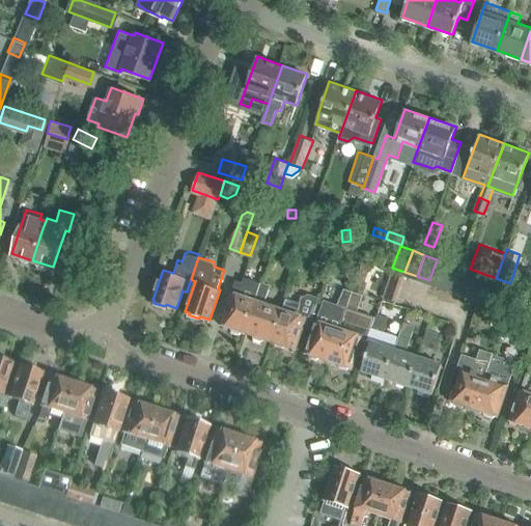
[(449,264),(437,259),(429,280),(442,285),(449,264)]
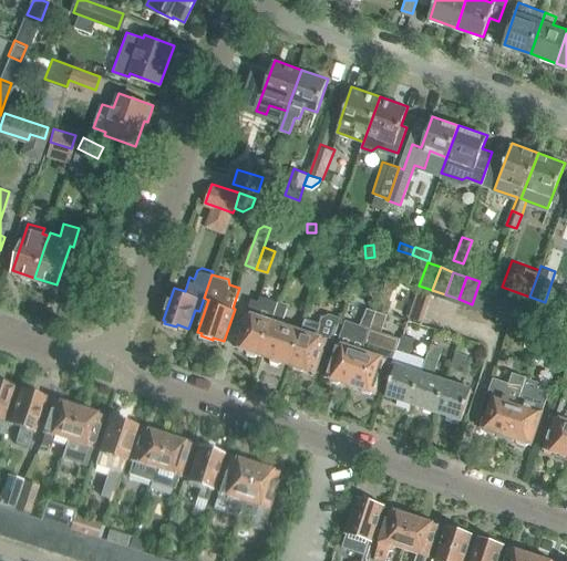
[(480,281),(472,304),(485,309),(493,286),(480,281)]
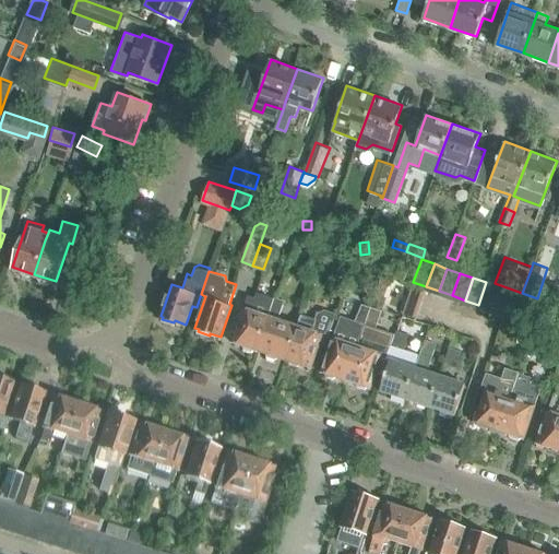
[(498,286),(486,282),(478,305),(490,309),(498,286)]
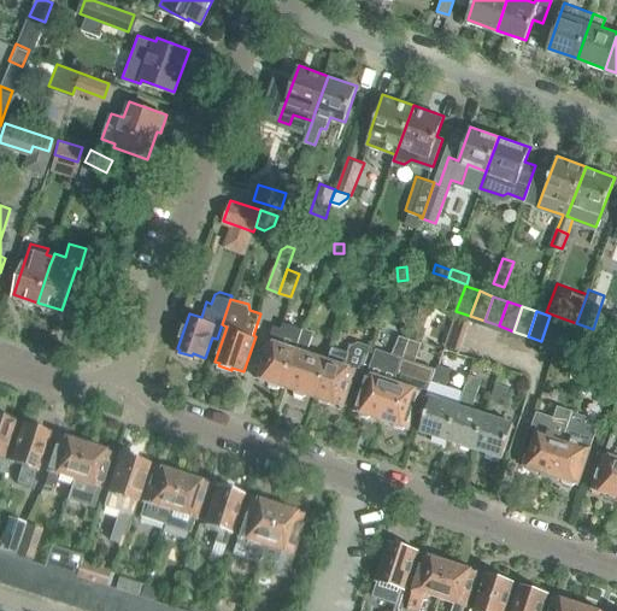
[(550,316),(541,341),(554,346),(564,321),(550,316)]
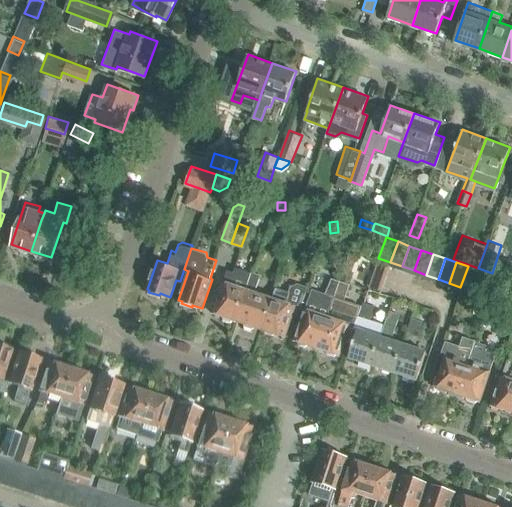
[(230,319),(233,317),(236,319),(252,272),(234,266),(232,271),(226,270),(213,311),(223,314),(224,316),(230,319)]
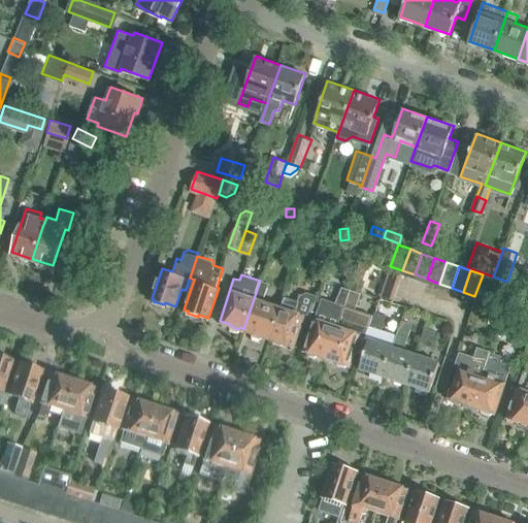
[(260,281),(243,329),(270,337),(281,305),(262,299),(268,282),(260,280),(260,281)]
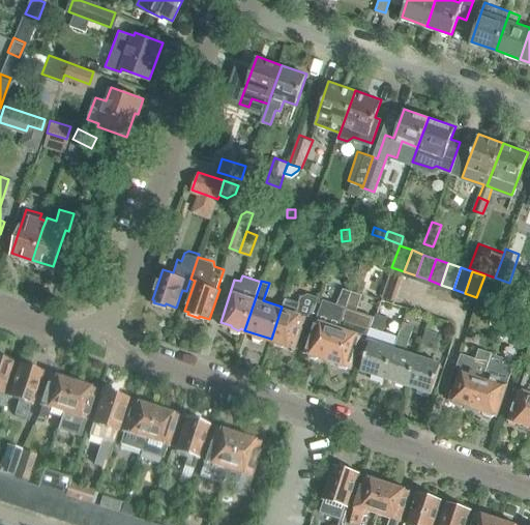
[(306,350),(329,357),(352,288),(334,282),(325,312),(332,314),(329,323),(317,319),(306,350)]
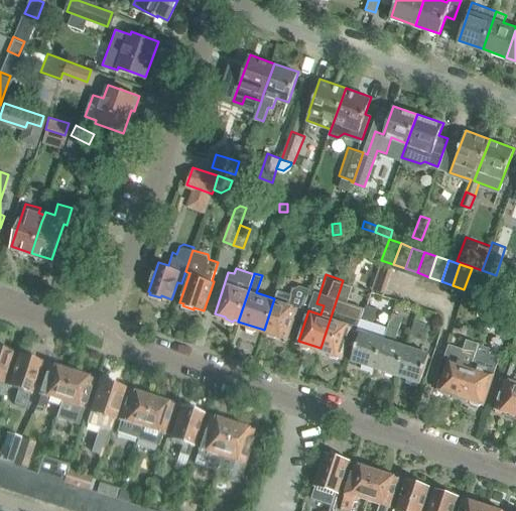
[(343,280),(320,348),(343,355),(347,342),(351,343),(363,305),(348,300),(353,284),(343,280)]
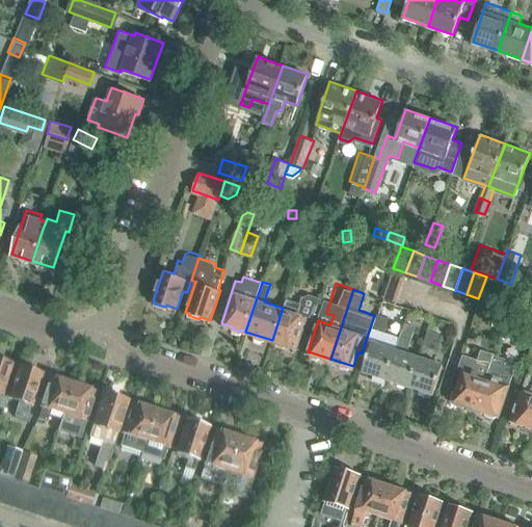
[(272,340),(274,341),(276,343),(283,346),(285,344),(296,348),(307,317),(312,319),(320,297),(310,293),(302,297),(301,301),(287,296),(283,308),(272,340)]
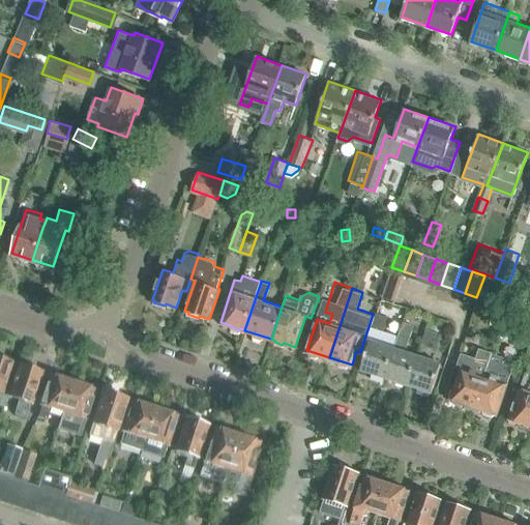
[(393,346),(398,333),(383,329),(388,316),(375,312),(366,339),(370,340),(360,367),(384,375),(393,346)]
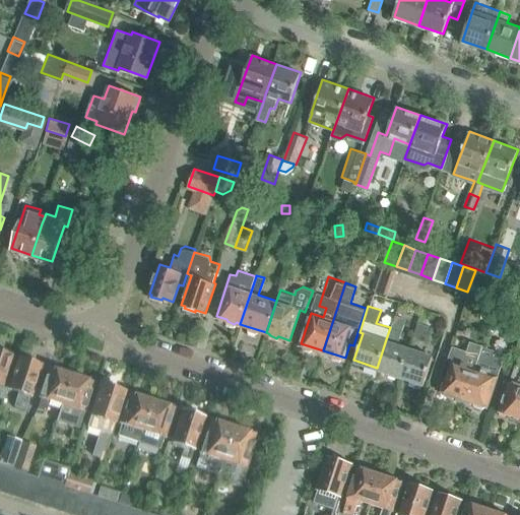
[(395,314),(390,327),(386,339),(377,368),(399,376),(409,347),(397,343),(406,317),(395,314)]
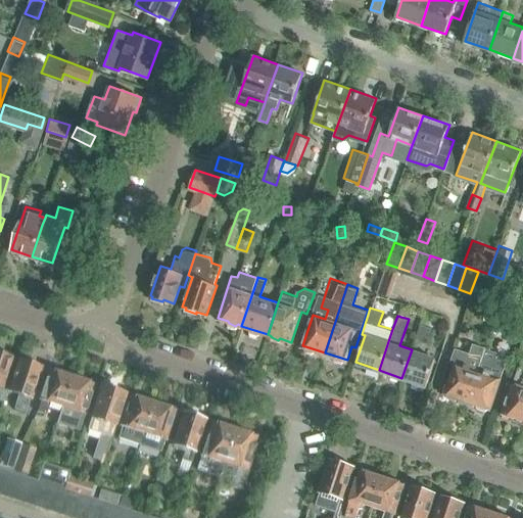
[(421,322),(415,338),(423,341),(428,324),(421,322)]
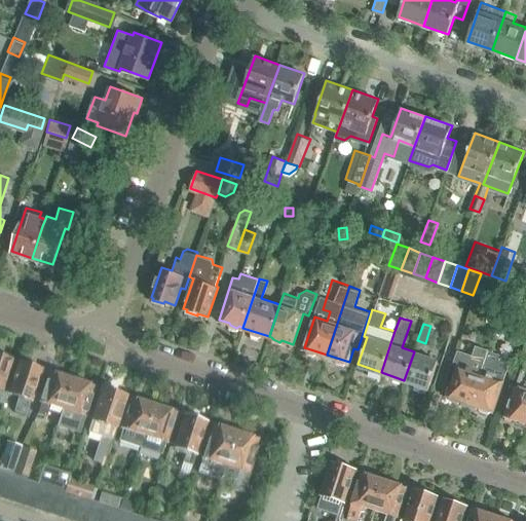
[(481,372),(489,348),(476,344),(473,355),(458,349),(453,364),(457,365),(447,395),(471,403),(481,372)]
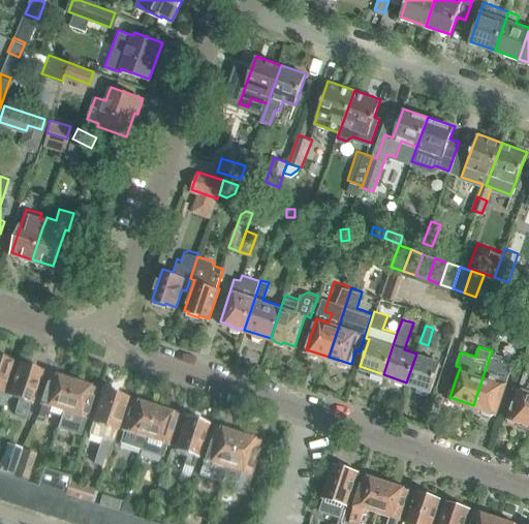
[(506,382),(505,381),(509,371),(499,367),(503,355),(492,350),(484,374),(473,405),(496,412),(506,382)]
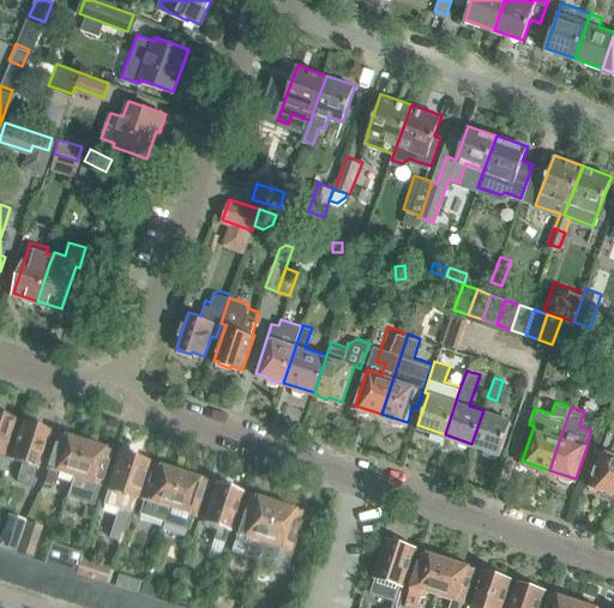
[(0,463),(2,455),(13,416),(2,413),(1,409),(0,408),(0,463)]
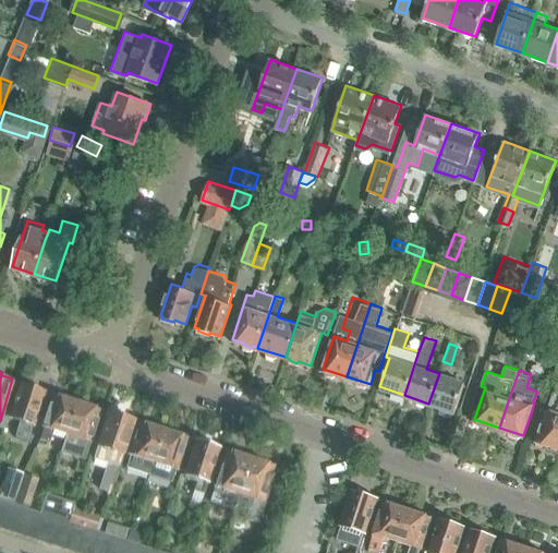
[(464,381),(439,373),(428,404),(453,411),(464,381)]
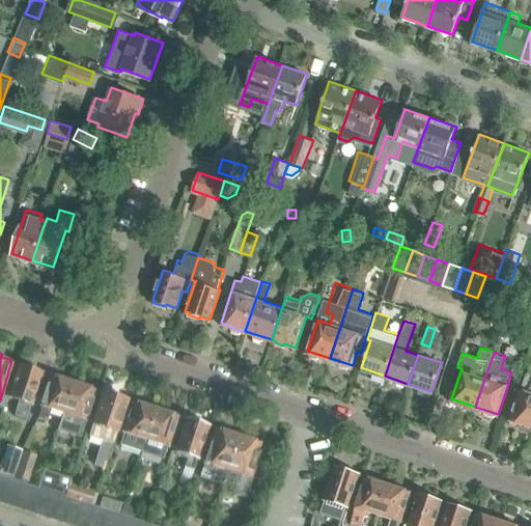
[(21,363),(18,362),(7,394),(19,398),(15,411),(26,416),(30,402),(32,403),(42,369),(31,366),(30,363),(24,361),(21,363)]
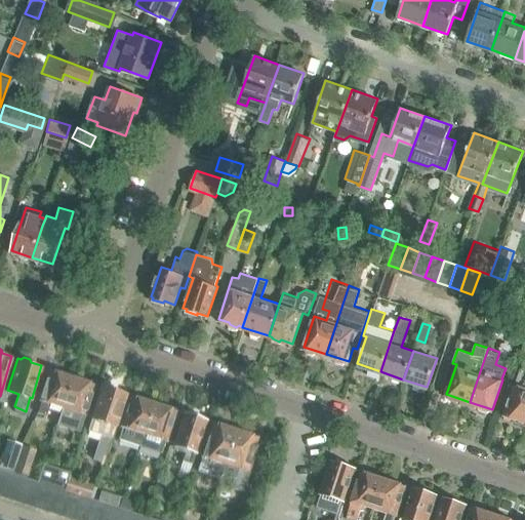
[(524,384),(524,378),(524,362),(521,361),(515,381),(514,381),(502,413),(524,421),(524,384)]
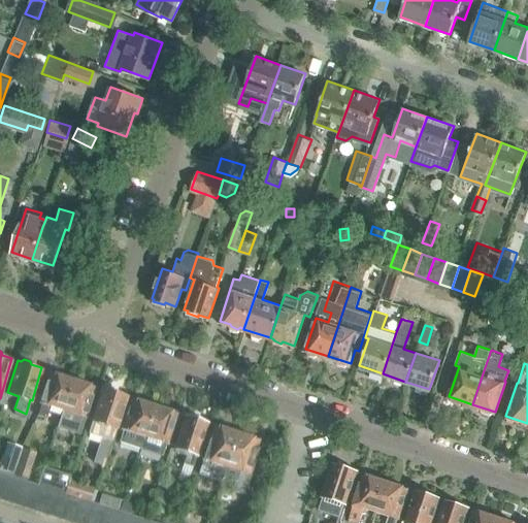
[(40,401),(41,401),(37,412),(45,415),(50,403),(63,407),(73,377),(62,372),(61,374),(51,370),(40,401)]
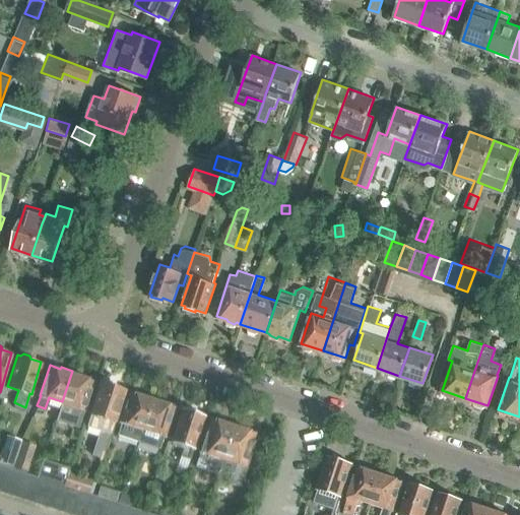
[(72,371),(62,401),(57,417),(78,425),(84,408),(93,380),(83,376),(84,375),(72,371)]
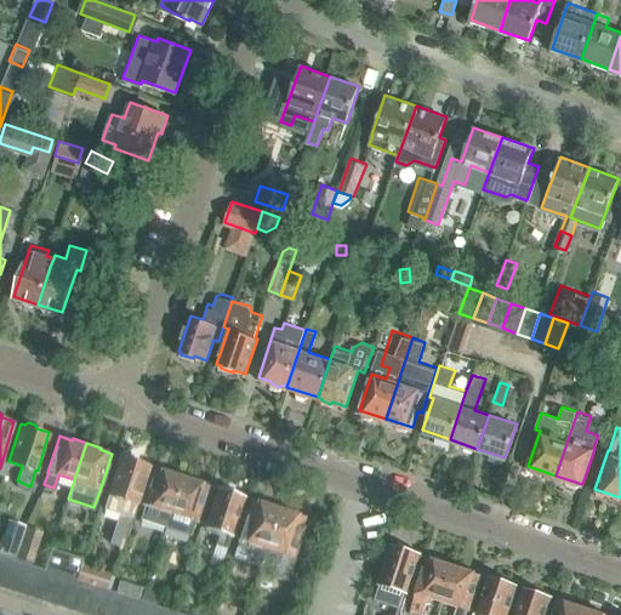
[(121,456),(108,494),(103,508),(119,514),(110,540),(124,545),(137,504),(136,502),(148,465),(137,461),(136,457),(129,455),(125,457),(121,456)]
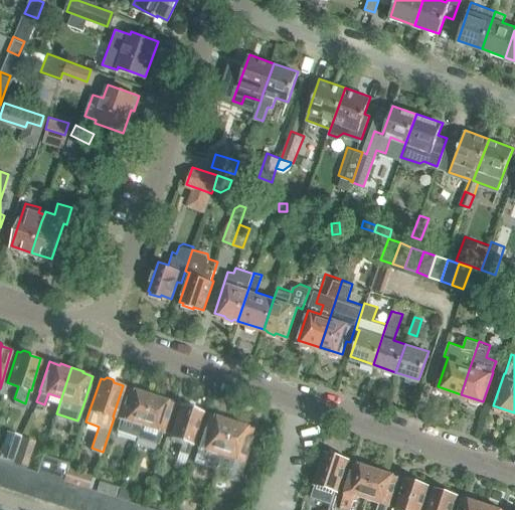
[(139,391),(129,387),(119,416),(116,429),(137,436),(137,435),(151,392),(140,389),(139,391)]
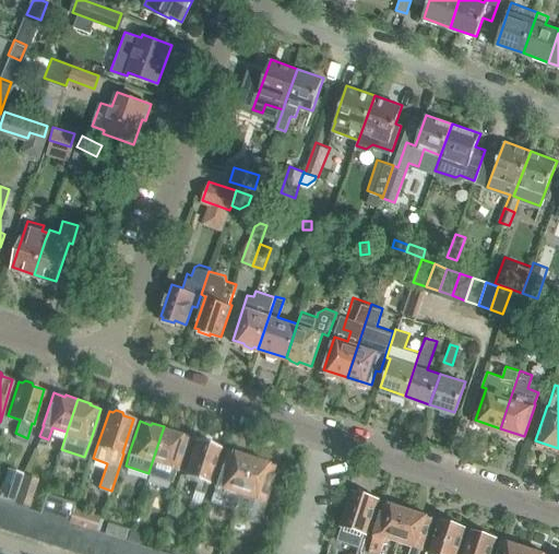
[(162,476),(171,480),(176,467),(187,436),(176,433),(177,431),(164,426),(153,460),(149,472),(162,476)]
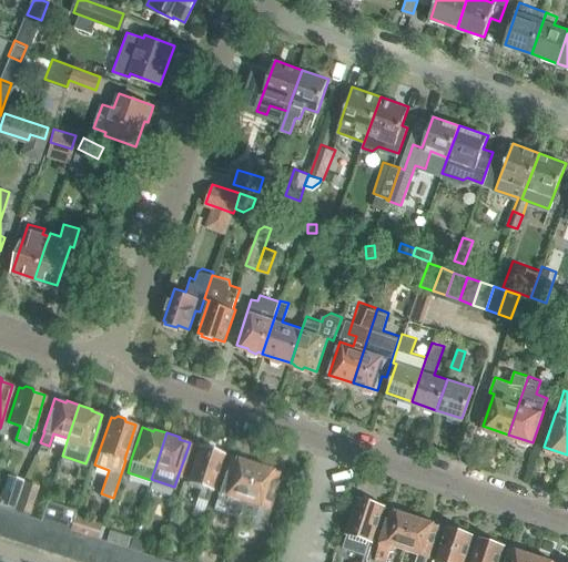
[(201,483),(198,496),(206,498),(211,487),(212,487),(223,452),(213,449),(212,446),(205,443),(203,445),(199,443),(186,479),(201,483)]
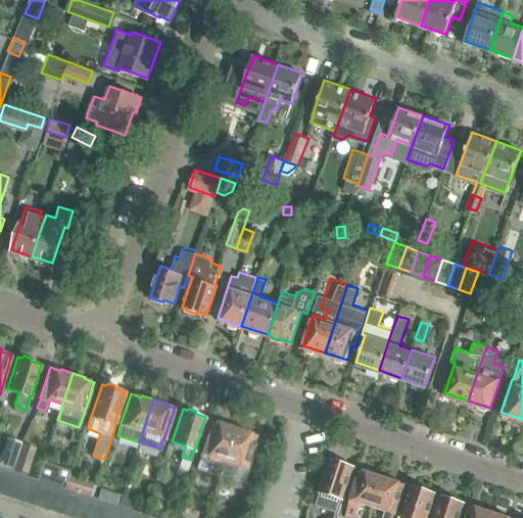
[(223,420),(222,423),(211,419),(200,452),(196,466),(219,473),(224,459),(235,427),(235,425),(223,420)]
